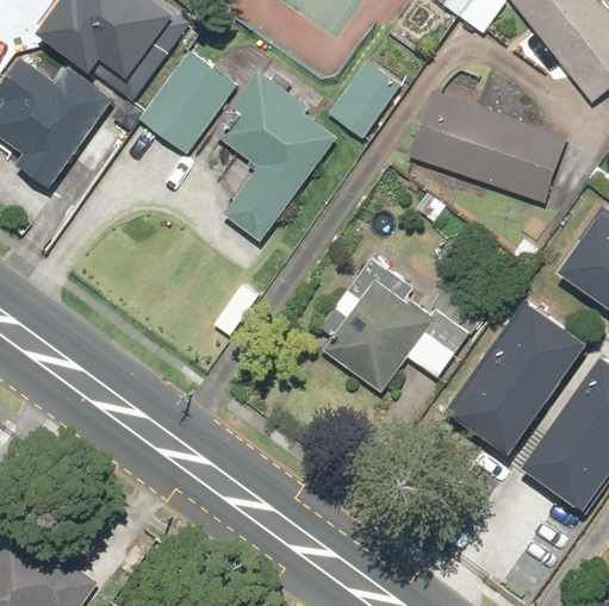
[(50,0),(30,27),(89,74),(92,70),(131,101),(181,37),(163,24),(172,13),(154,0),(50,0)]
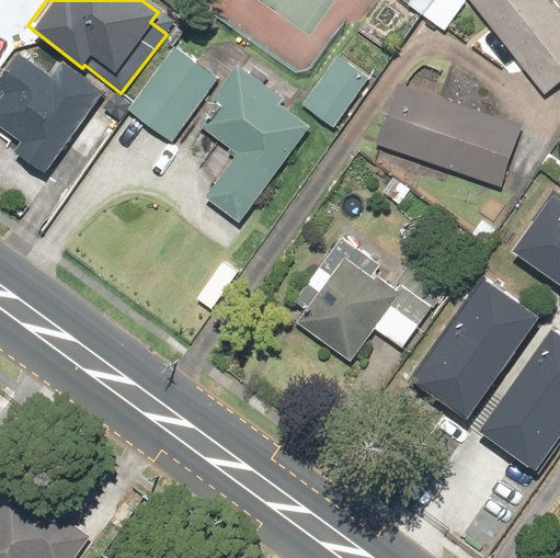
[(402,0),(442,30),(464,0),(402,0)]
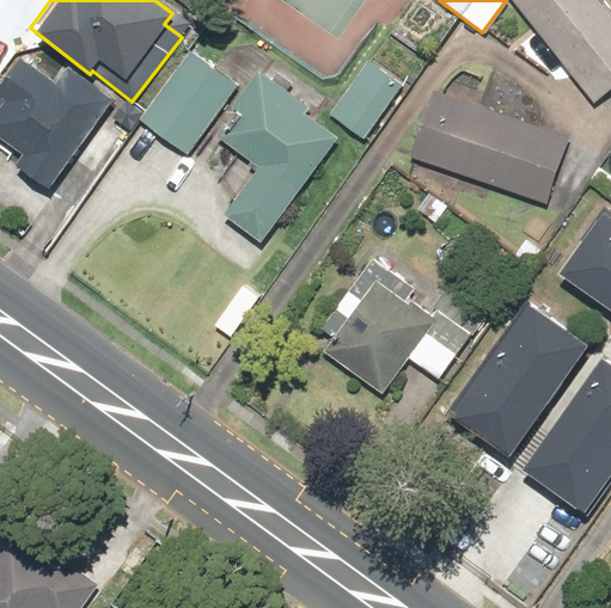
[(610,11),(602,0),(512,0),(593,100),(610,85),(610,11)]
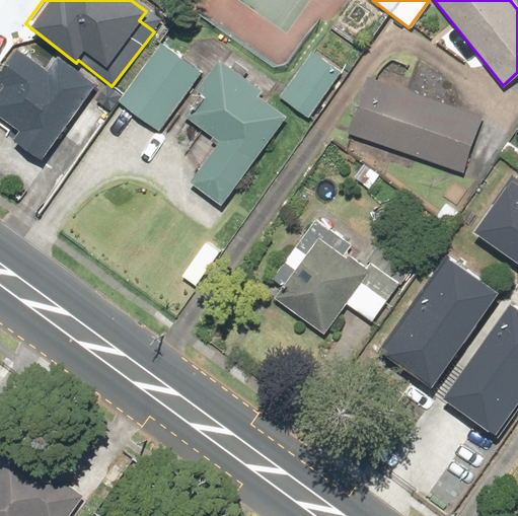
[(202,67),(160,39),(118,101),(160,130),(202,67)]
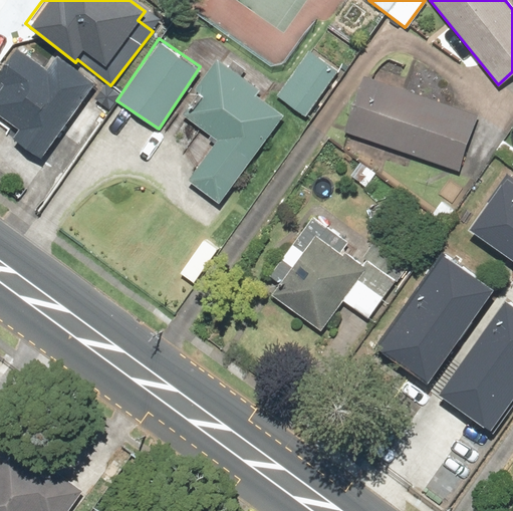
[(16,45),(0,66),(0,116),(17,130),(10,140),(40,162),(61,134),(76,146),(102,110),(83,96),(94,81),(76,68),(72,73),(54,59),(47,68),(16,45)]
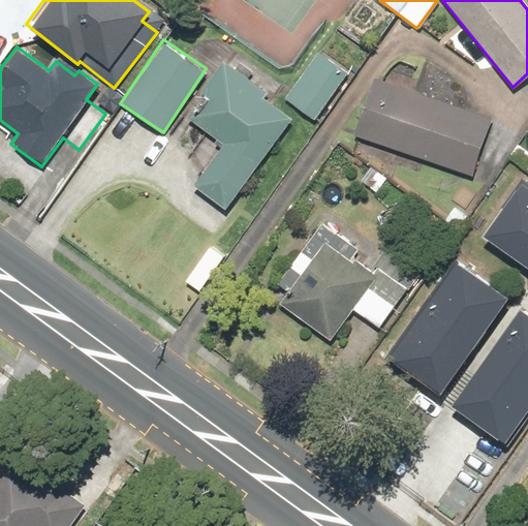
[(348,71),(319,50),(284,97),(313,119),(348,71)]
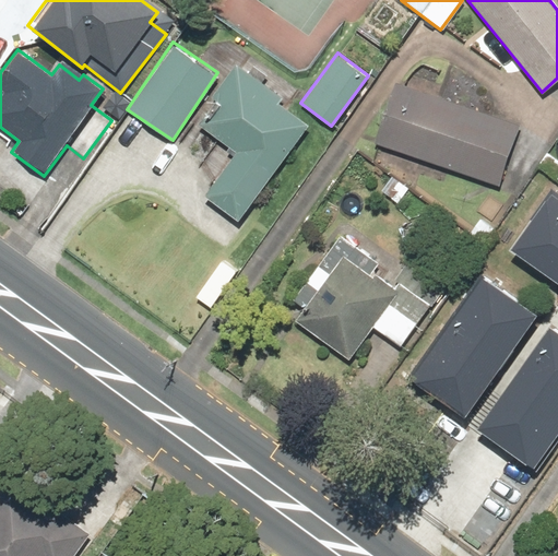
[(253,64),(247,72),(237,64),(213,98),(221,105),(204,127),(238,151),(204,198),(238,222),(307,126),(279,105),(284,98),(261,82),(266,74),(253,64)]
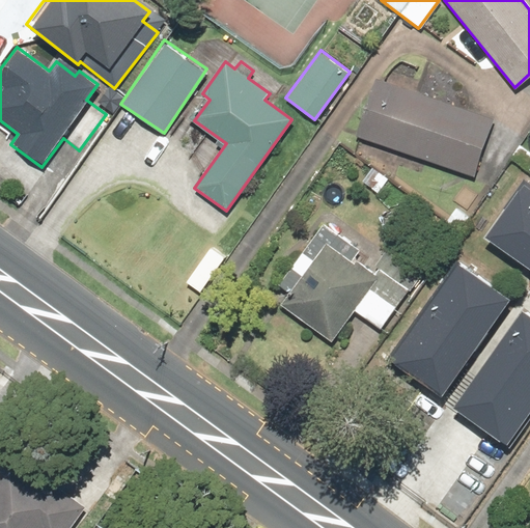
[(372,79),(354,137),(474,176),(493,118),(372,79)]
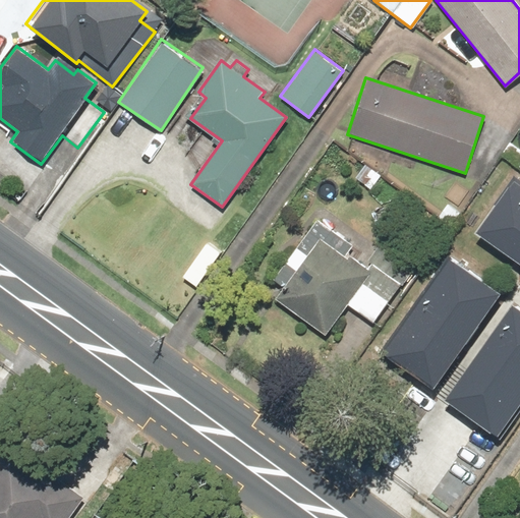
[(519,178),(514,175),(474,230),(519,263),(519,178)]
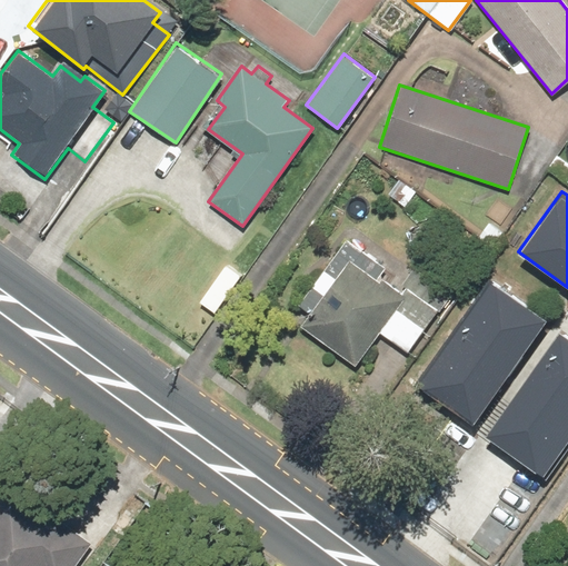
[(306,315),(299,325),(356,366),(380,331),(410,353),(439,311),(404,286),(398,294),(351,260),(336,280),(322,270),(296,307),(306,315)]
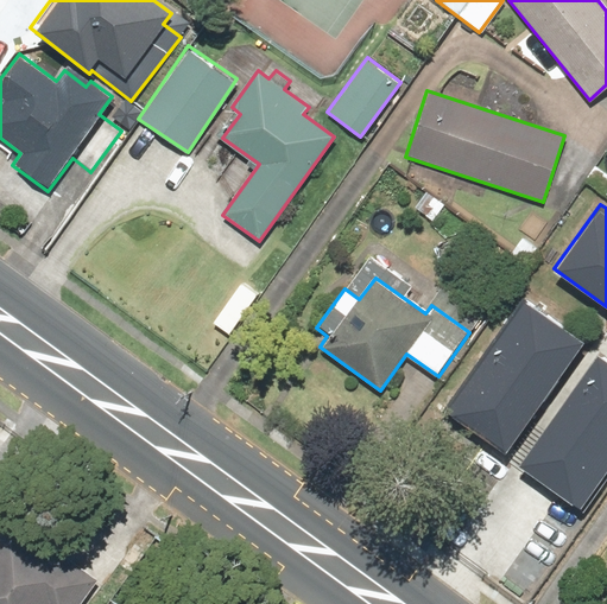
[(585,345),(524,303),(444,412),(505,456),(585,345)]
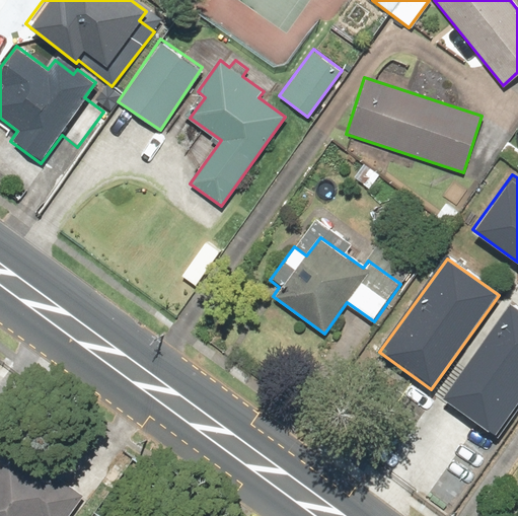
[(517,407),(517,307),(511,302),(443,398),(498,437),(517,407)]
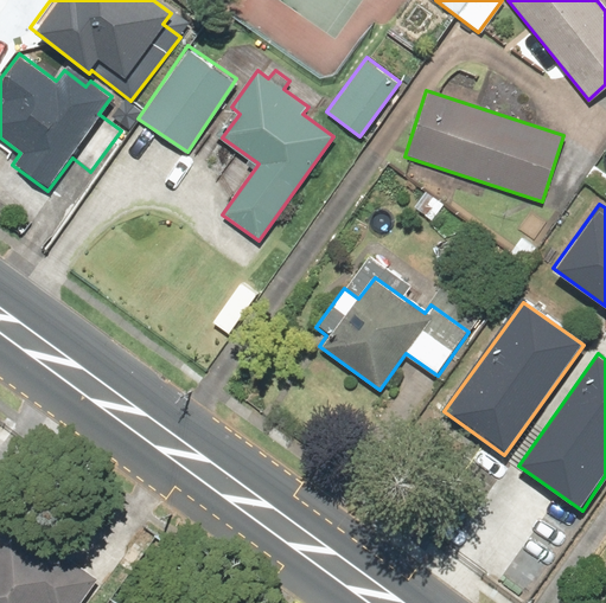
[(0,602),(82,602),(97,582),(37,540),(8,581),(0,575),(0,602)]
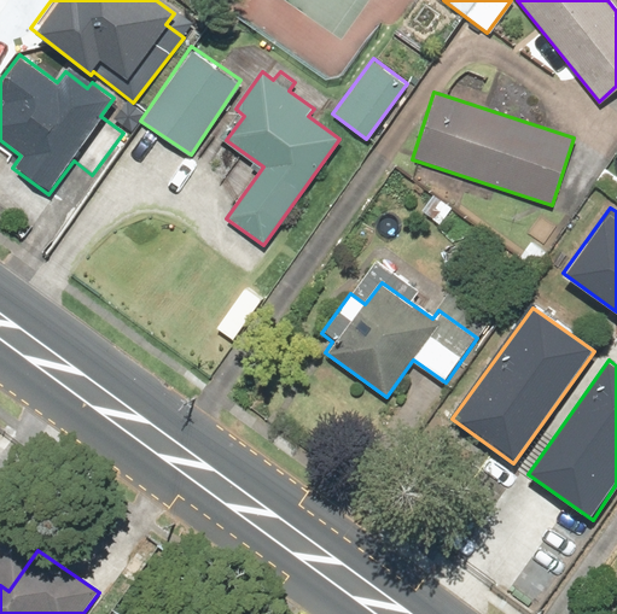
All buildings are outlined.
